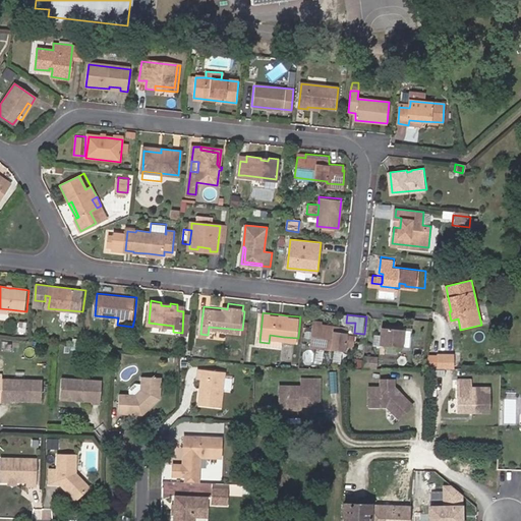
[(314,317),(314,322),(336,325),(336,328),(348,330),(349,325),(323,321),(323,319),(314,317)]
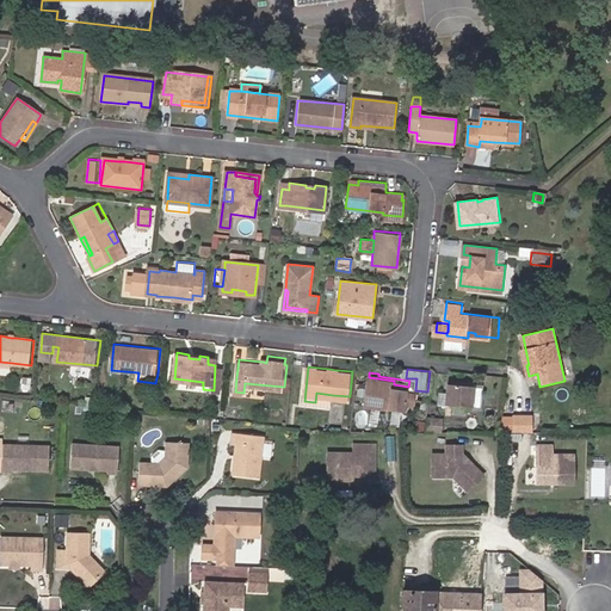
[(394,381),(369,377),(365,402),(407,408),(407,401),(408,390),(408,387),(394,384),(394,381)]
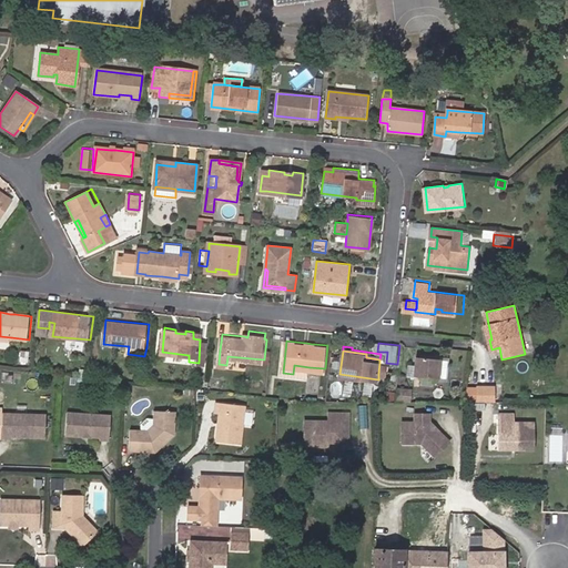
[(443,356),(418,354),(417,374),(440,375),(443,356)]
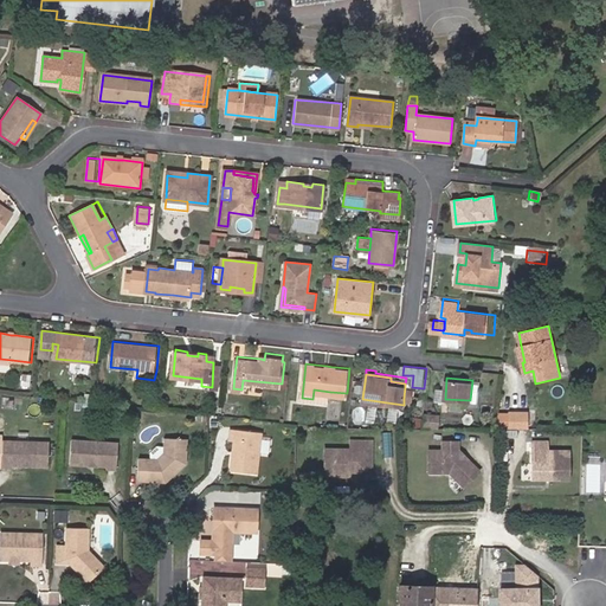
[(405,387),(404,398),(413,399),(414,387),(405,387)]
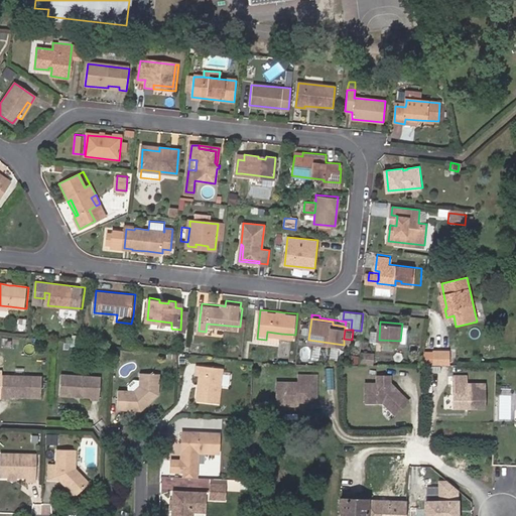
[(281,334),(267,332),(266,340),(280,341),(281,334)]
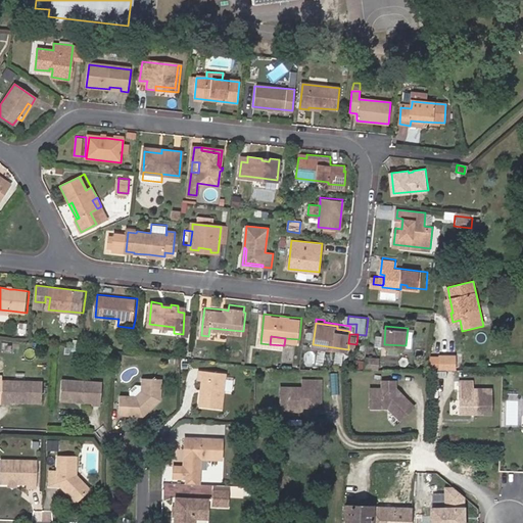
[(441,366),(441,352),(431,351),(430,366),(441,366)]
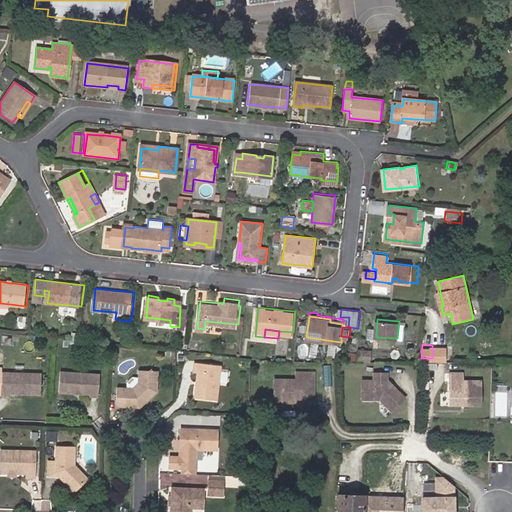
[(432,345),(432,358),(446,358),(446,345),(432,345)]
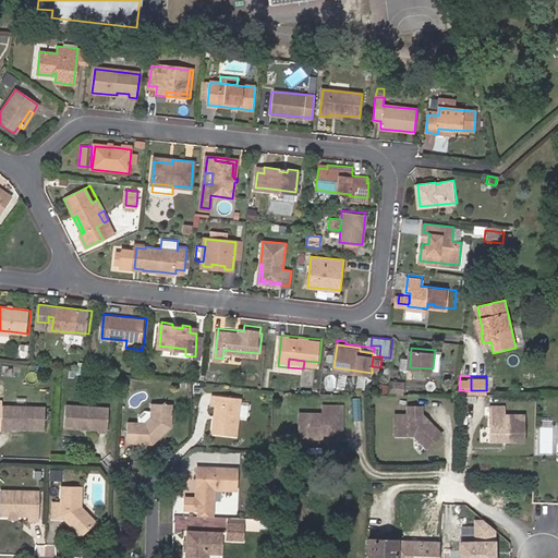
[(213,400),(216,400),(214,427),(239,429),(242,392),(214,390),(213,400)]
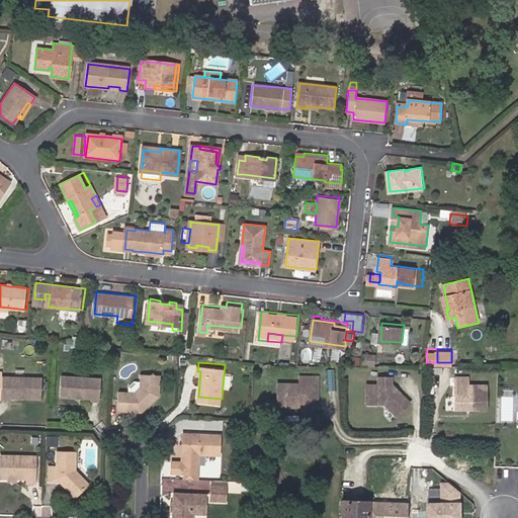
[(120,370),(119,385),(119,407),(144,408),(162,391),(162,370),(142,369),(142,376),(142,381),(136,386),(130,386),(127,385),(127,370),(120,370)]
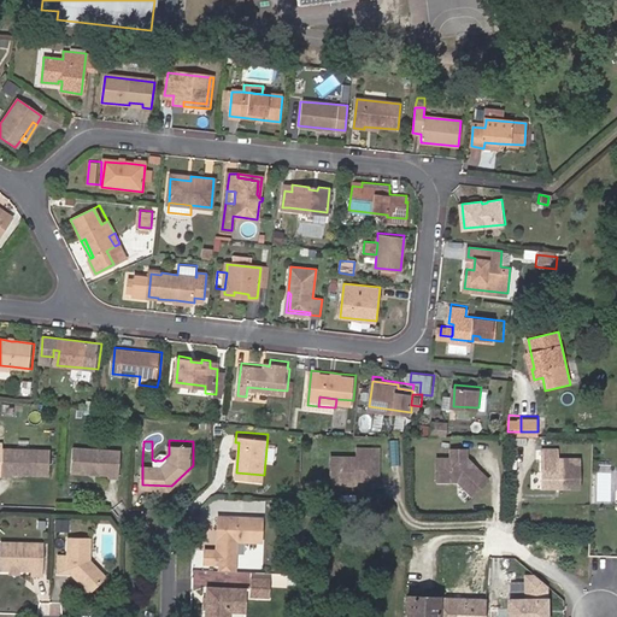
[(360,440),(360,451),(336,451),(336,475),(382,476),(382,441),(360,440)]
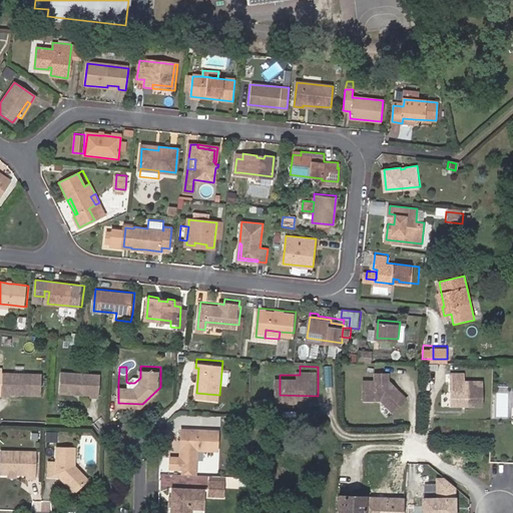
[(379,396),(392,409),(408,394),(389,376),(390,367),(373,367),(373,374),(362,374),(361,395),(379,396)]
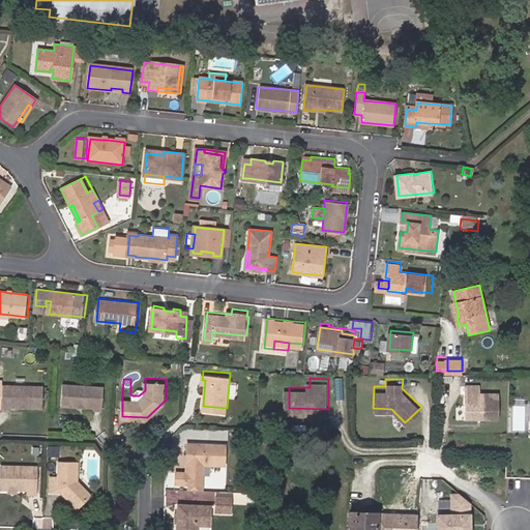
[(464,415),(498,416),(499,389),(479,388),(480,381),(464,380),(464,415)]
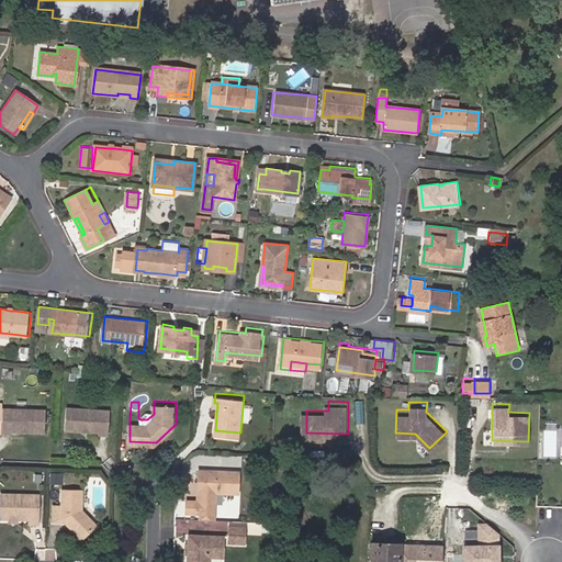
[(13,428),(47,429),(48,408),(4,406),(3,430),(13,431),(13,428)]
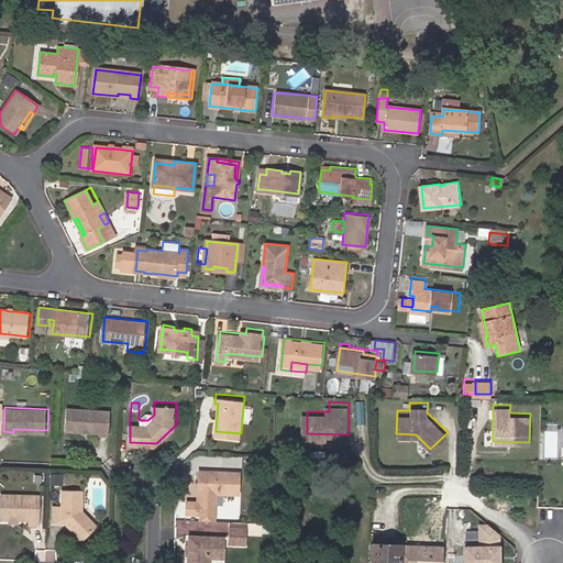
[(68,407),(67,430),(101,431),(101,433),(111,433),(112,409),(68,407)]
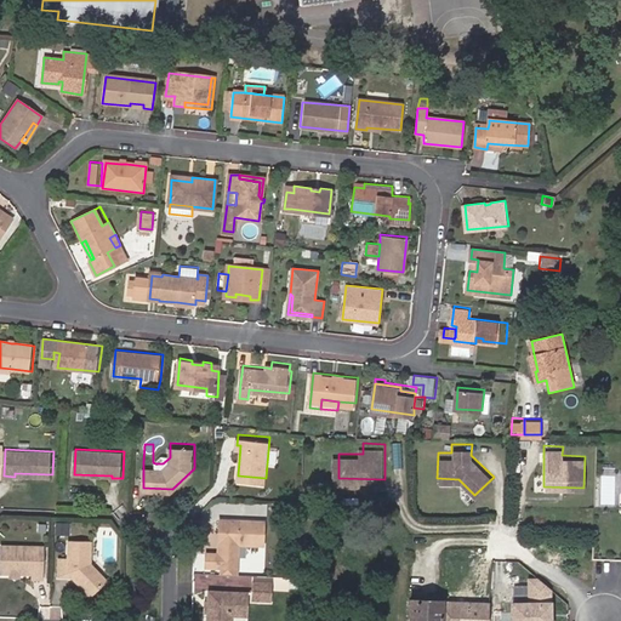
[(157,457),(155,463),(163,463),(170,457),(170,451),(163,451),(157,457)]
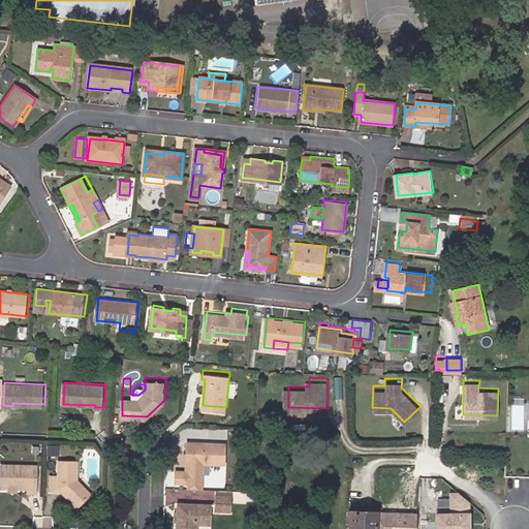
[(192,456),(190,458),(189,466),(192,471),(205,471),(205,459),(228,459),(228,438),(190,437),(190,450),(192,450),(192,456)]
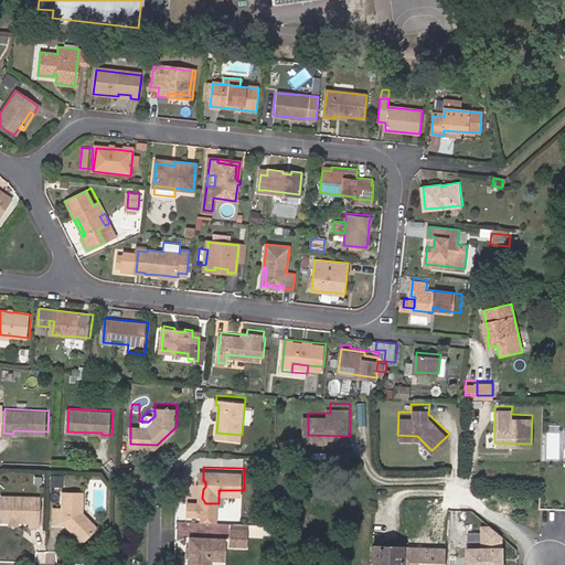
[(63,473),(53,473),(53,484),(63,484),(63,473)]
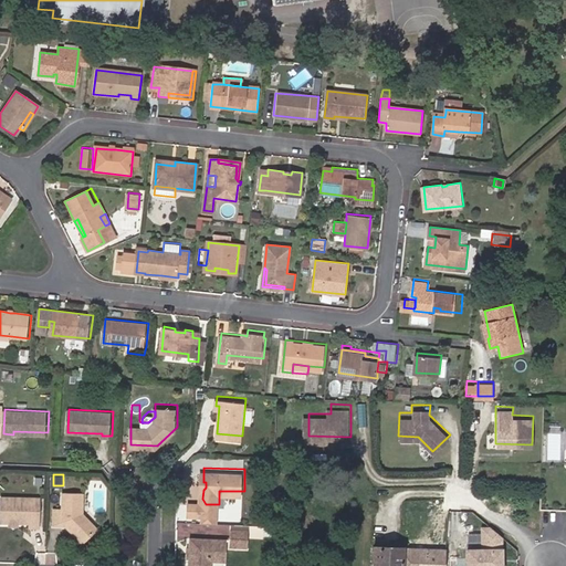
[(77,526),(77,530),(86,538),(101,524),(94,517),(90,517),(85,513),(86,510),(86,491),(65,491),(66,507),(60,507),(60,523),(72,524),(74,523),(77,526)]
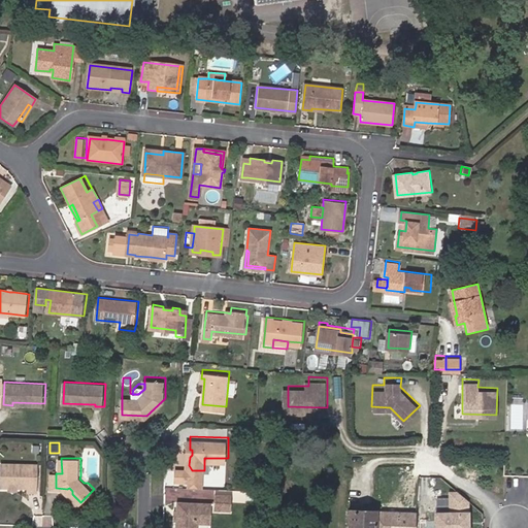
[(4,464),(4,487),(13,487),(21,487),(31,488),(31,492),(40,492),(41,464),(4,464)]
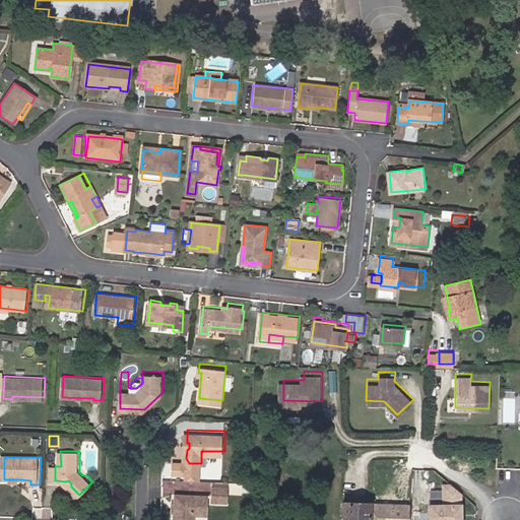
[(215,497),(232,498),(232,482),(215,481),(215,497)]
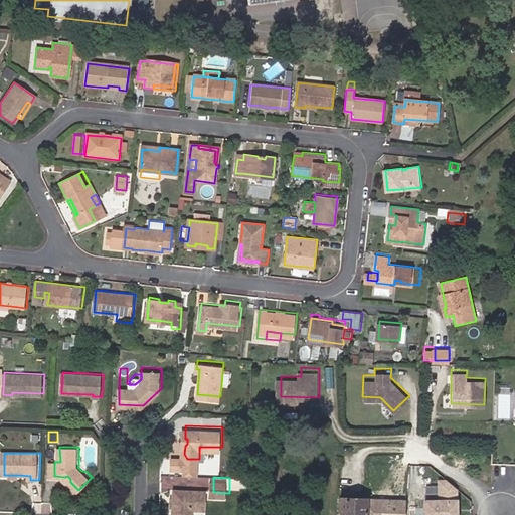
[(437,483),(438,502),(423,503),(423,514),(454,514),(453,488),(445,482),(437,483)]
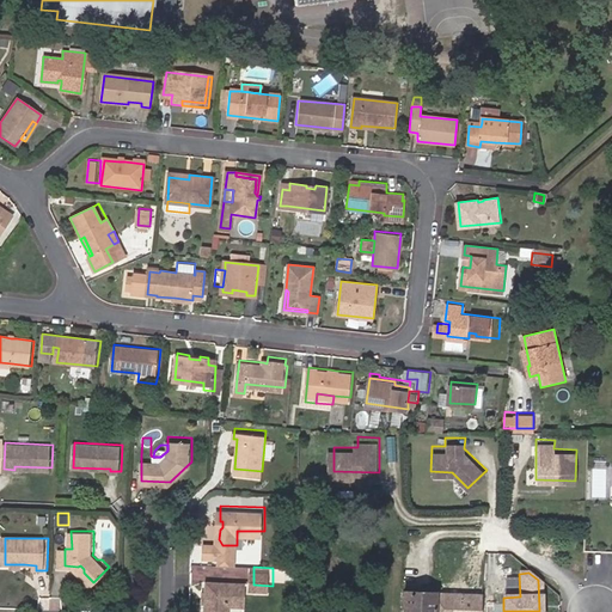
[(210,575),(210,586),(214,589),(214,595),(209,598),(209,611),(233,611),(234,600),(249,600),(249,576),(210,575)]
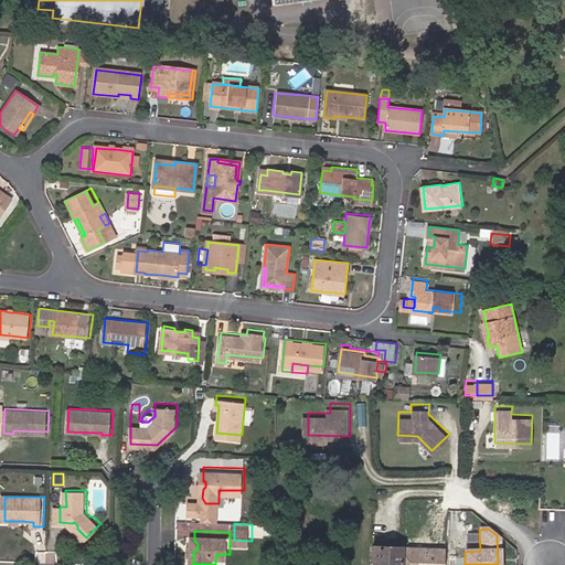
[(371,547),(370,564),(398,564),(400,548),(371,547)]
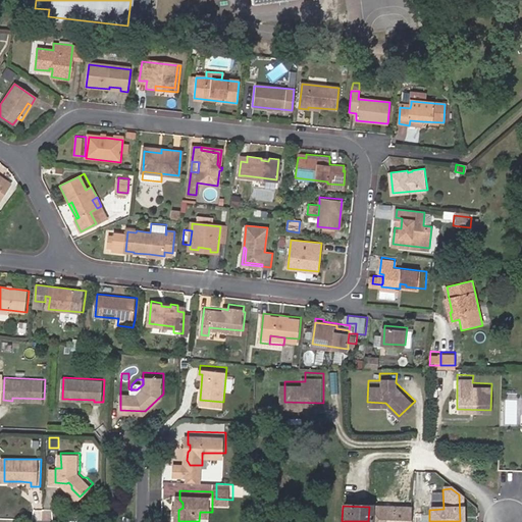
[(408,521),(409,507),(369,507),(368,521),(408,521)]
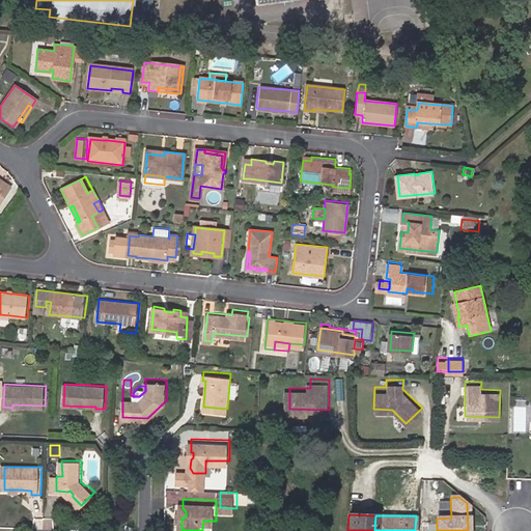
[(215,530),(216,521),(203,521),(202,530),(215,530)]
